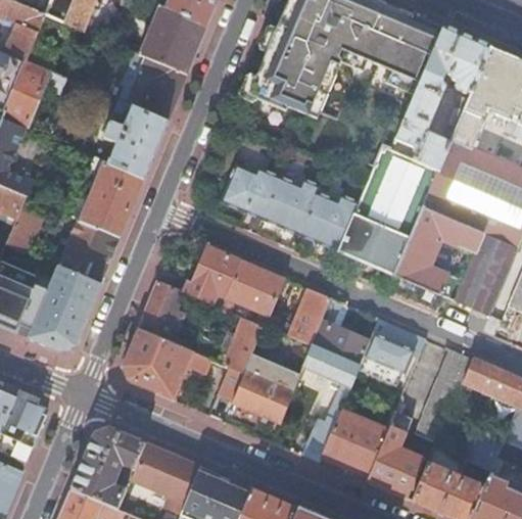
[(33,43),(45,11),(16,0),(0,0),(0,14),(16,22),(4,50),(26,59),(33,43)]
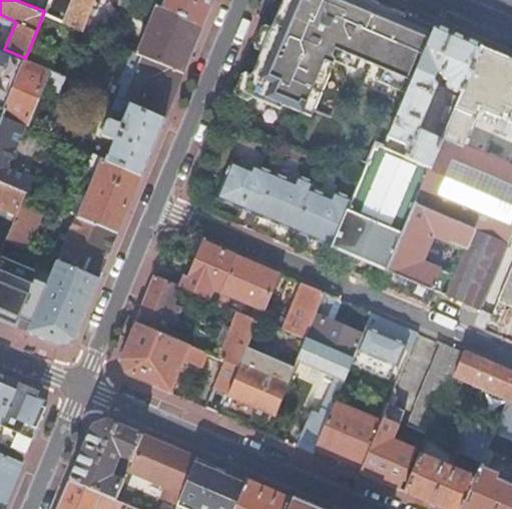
[(49,0),(44,11),(82,28),(92,0),(62,0),(61,2),(57,0),(49,0)]
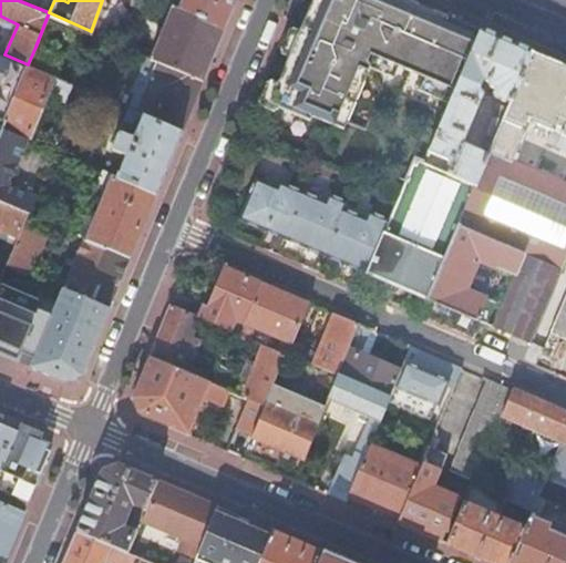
[(126,0),(147,9),(151,0),(126,0)]
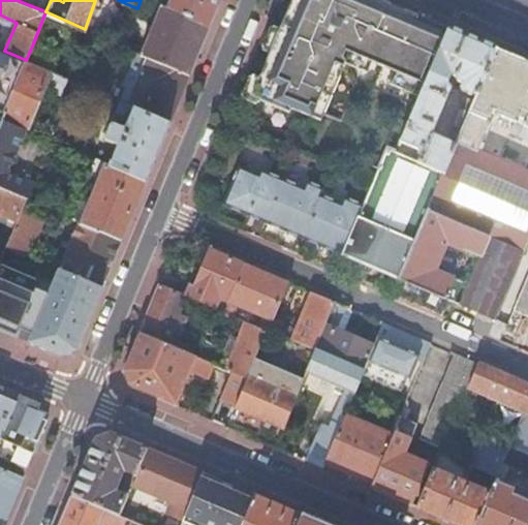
[(217,4),(219,0),(167,0),(165,6),(209,25),(217,4)]
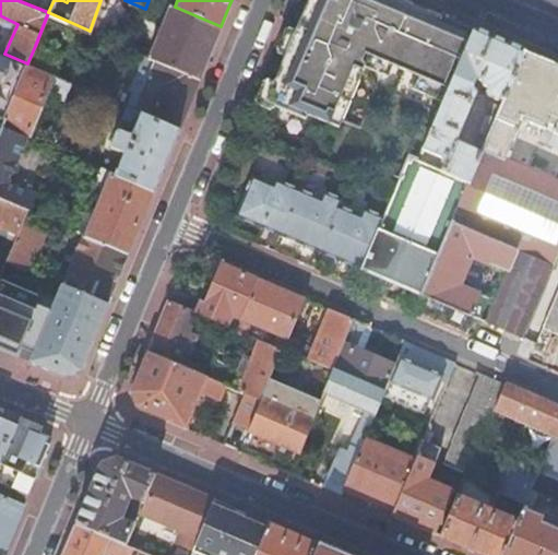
[(449,86),(473,27),(408,0),(308,0),(297,27),(286,52),(281,65),(275,79),(270,92),(279,95),(275,103),(276,103),(307,116),(309,111),(340,125),(366,63),(370,52),(390,61),(415,72),(449,86)]
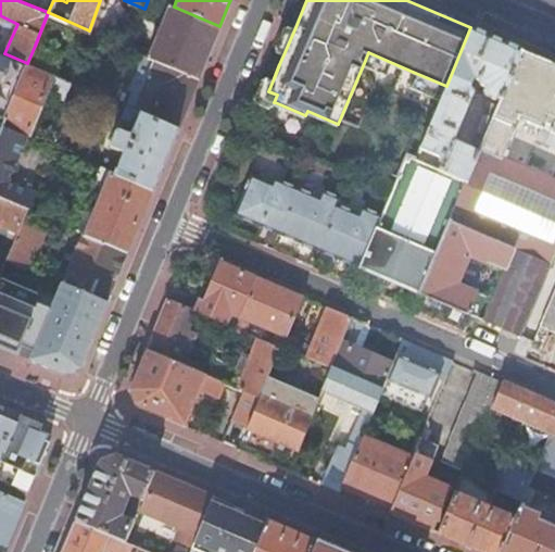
[(209,52),(219,26),(174,7),(169,4),(148,55),(199,76),(209,52)]
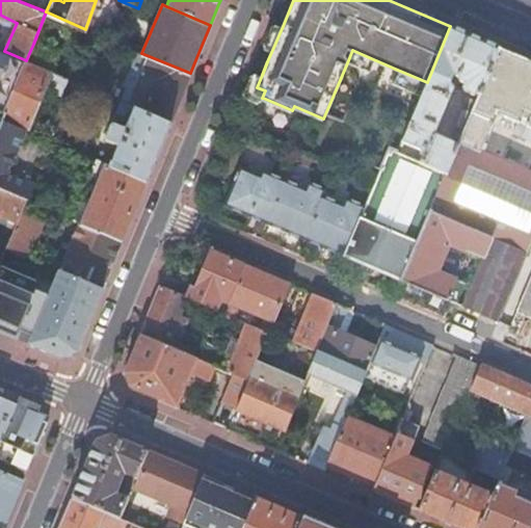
[(96,33),(129,47),(133,36),(101,23),(96,33)]
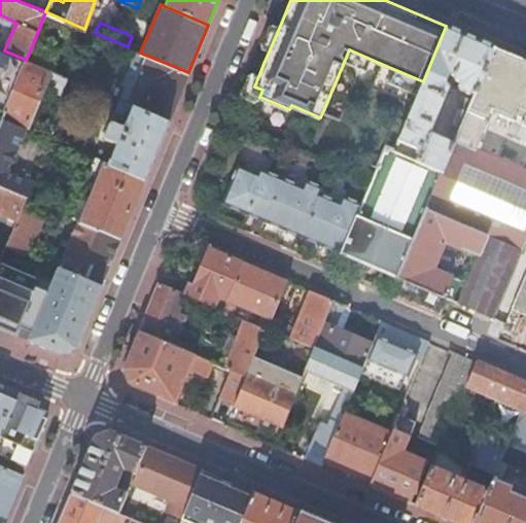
[(270,49),(280,26),(273,23),(272,26),(270,25),(261,43),(264,44),(263,46),(270,49)]
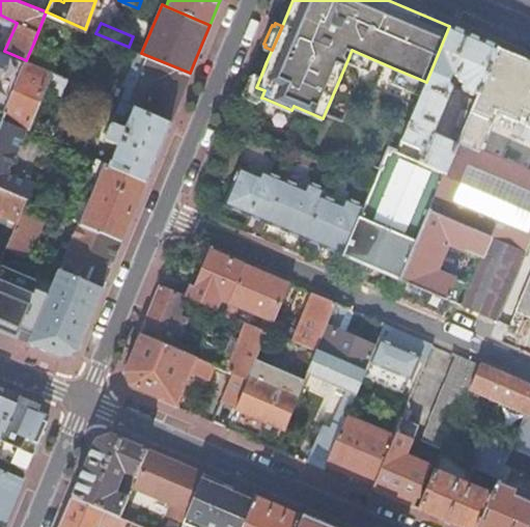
[(426,82),(421,93),(401,140),(418,147),(421,155),(419,160),(445,171),(456,143),(449,140),(433,133),(451,87),(448,82),(450,78),(449,77),(451,72),(457,74),(458,77),(463,79),(461,84),(463,87),(477,93),(498,46),(474,36),(449,26),(426,82)]
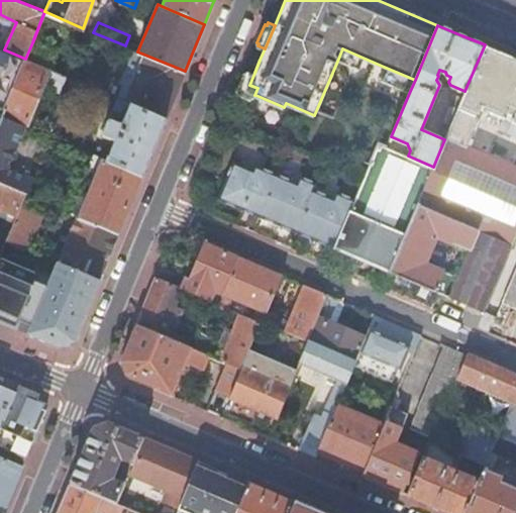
[(52,52),(32,42),(25,59),(44,67),(52,52)]
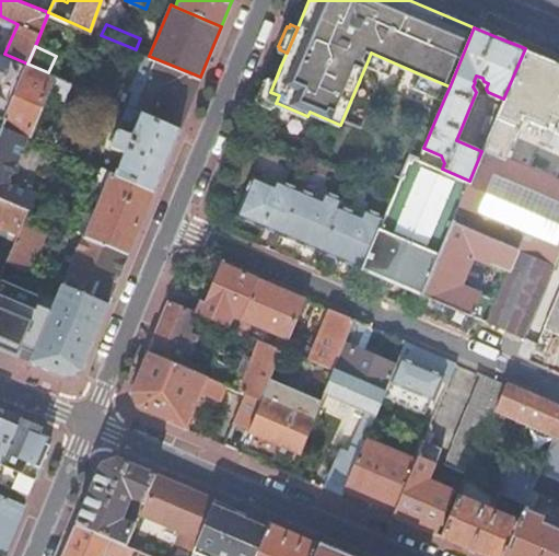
[(558,62),(525,48),(503,99),(502,103),(489,132),(481,151),(469,181),(452,221),(422,292),(416,308),(467,329),(474,314),(480,317),(490,296),(462,282),(474,254),(487,261),(488,258),(510,267),(487,320),(524,336),(558,251),(558,177),(505,155),(516,129),(515,125),(522,117),(558,132),(558,62)]
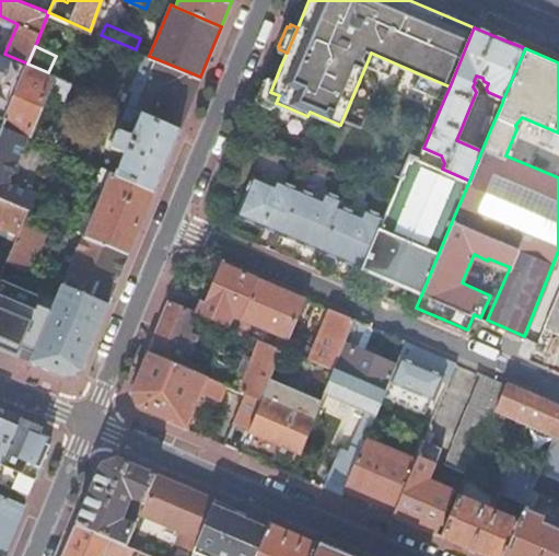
[(0,114),(7,117),(27,64),(4,54),(0,51),(0,114)]
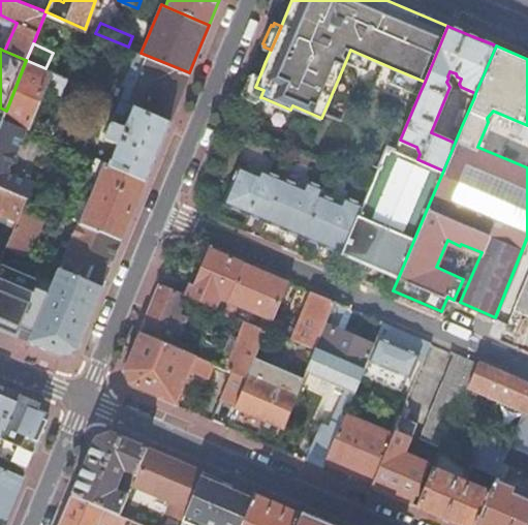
[(125,84),(119,99),(168,121),(183,88),(189,72),(141,53),(135,50),(122,83),(125,84)]
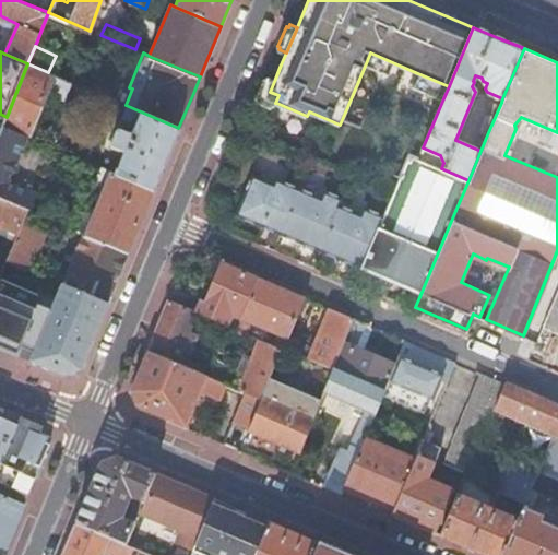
[(370,52),(366,63),(386,72),(390,61),(370,52)]
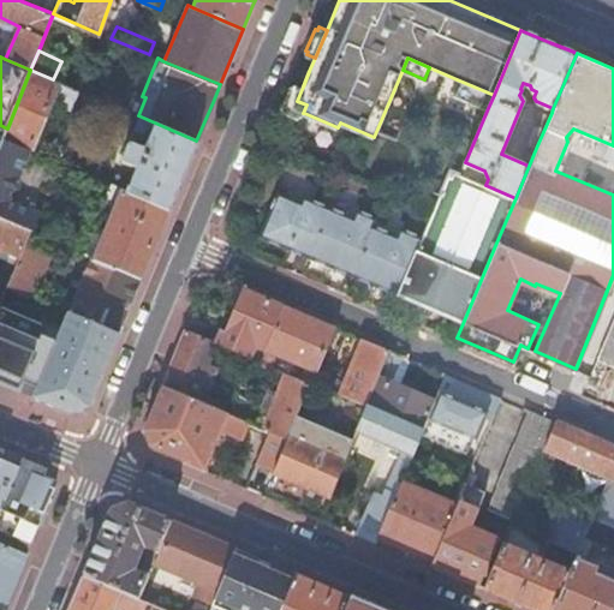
[(53,79),(30,70),(7,129),(4,137),(28,147),(36,150),(40,143),(34,142),(51,101),(71,109),(79,90),(53,79)]
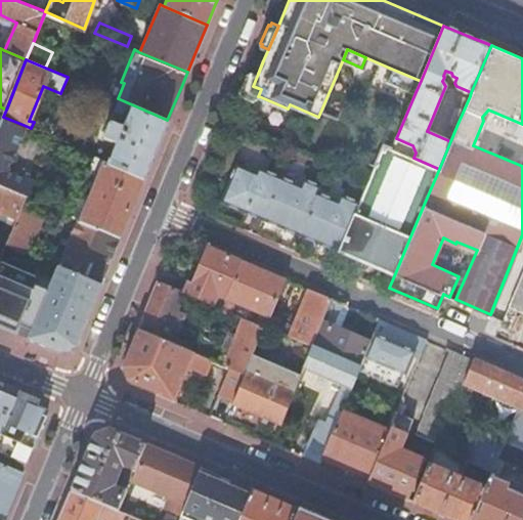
[(416,92),(421,81),(389,68),(385,77),(388,78),(386,80),(416,92)]
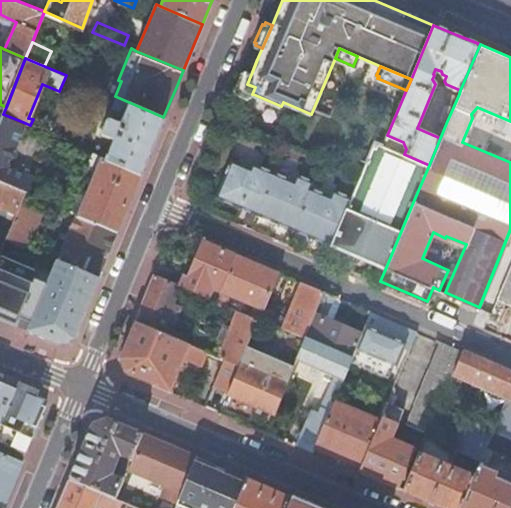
[(247,84),(252,72),(245,69),(244,71),(242,71),(235,89),(236,90),(235,92),(249,98),(250,96),(252,96),(253,94),(252,94),(255,87),(247,84)]
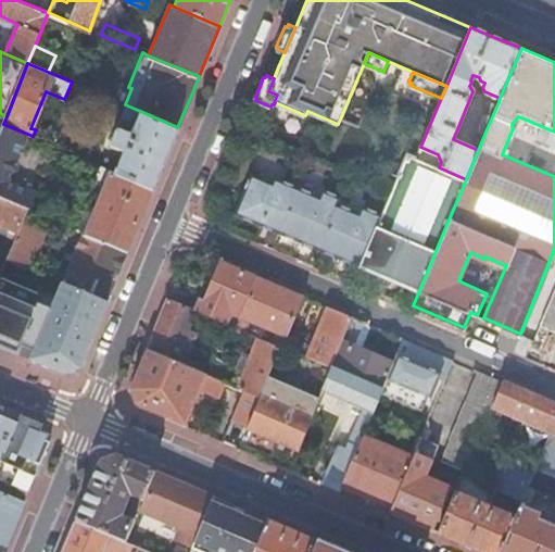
[(486,132),(499,102),(490,99),(484,112),(483,113),(478,126),(478,128),(486,132)]
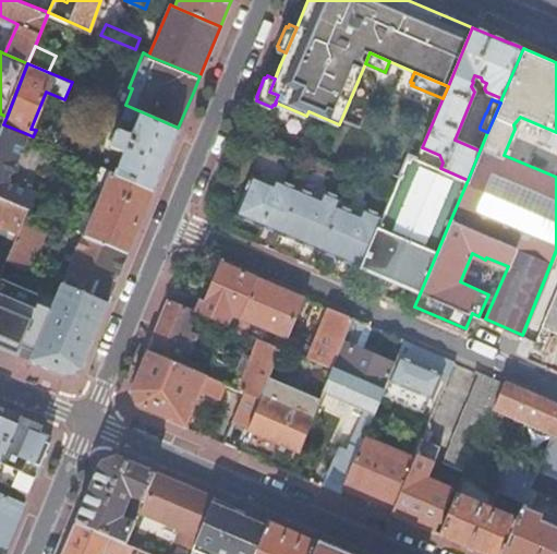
[(123,152),(116,171),(154,188),(165,159),(178,128),(125,105),(121,115),(130,118),(133,117),(137,119),(131,133),(118,128),(114,130),(110,142),(111,146),(123,152)]
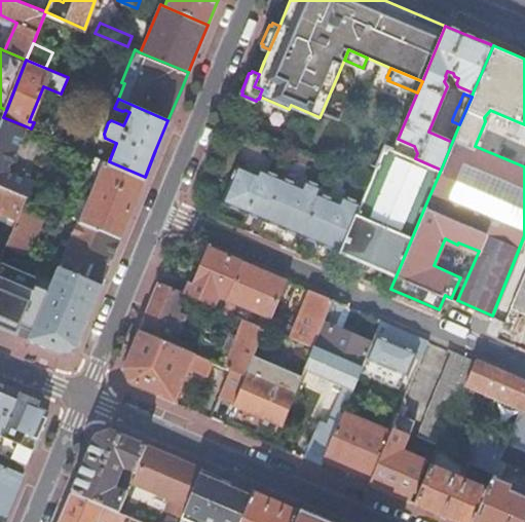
[(24,125),(3,117),(0,124),(0,184),(26,195),(28,189),(2,178),(24,125)]
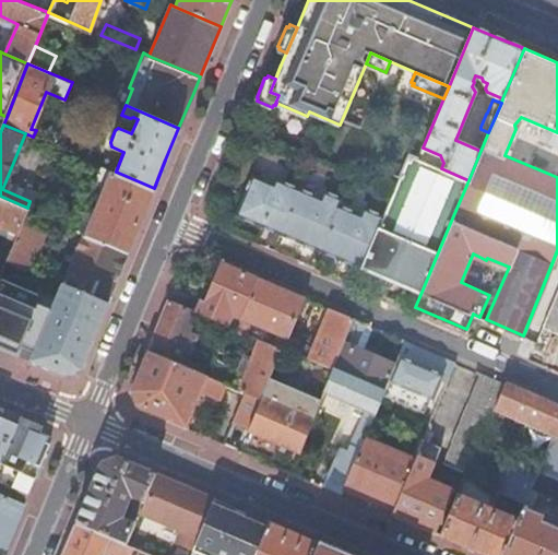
[(481,151),(488,132),(481,129),(473,148),(481,151)]
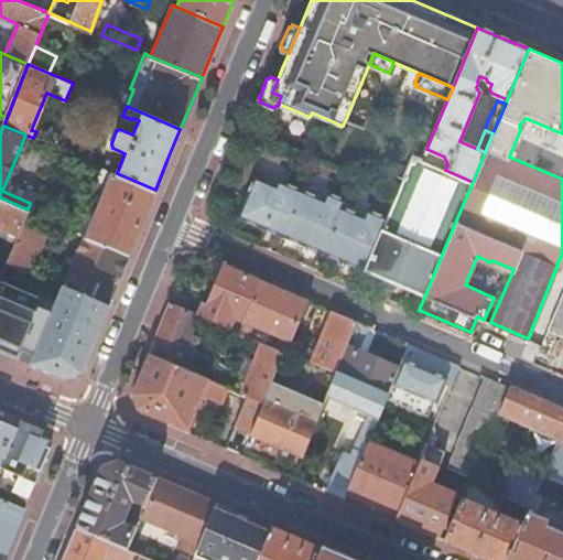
[(455,223),(473,182),(445,170),(421,160),(412,157),(387,214),(366,264),(364,268),(392,281),(425,294),(455,223)]
